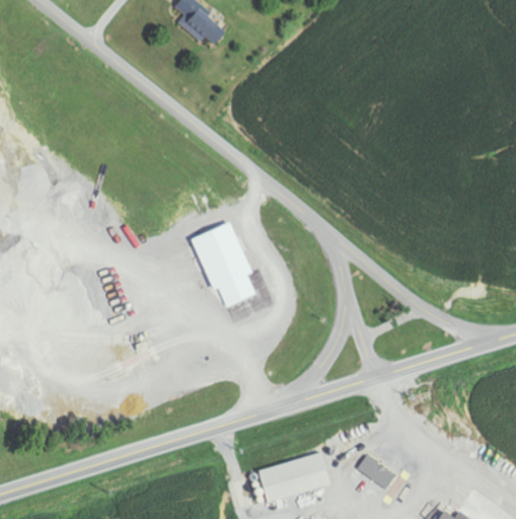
[(179,0),(173,7),(182,14),(176,22),(201,43),(204,38),(214,46),(226,31),(189,0),(179,0)]
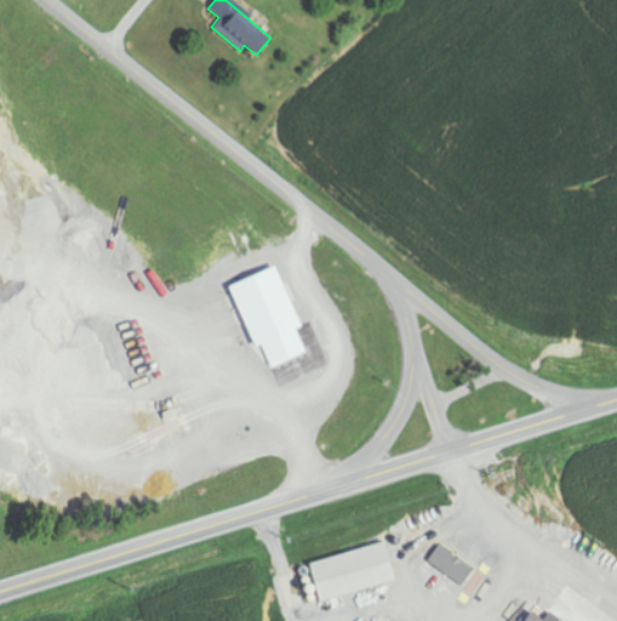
[(230,284),(253,347),(261,345),(270,368),(306,354),(296,328),(301,326),(278,266),(230,284)]
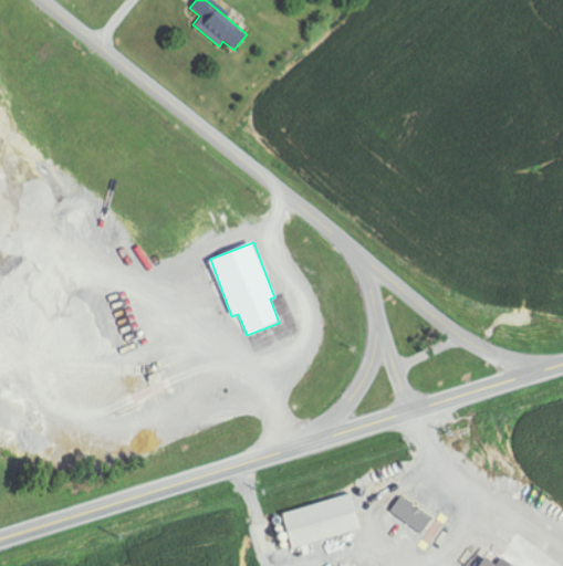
[(281,512),(290,547),(361,530),(352,494),(281,512)]
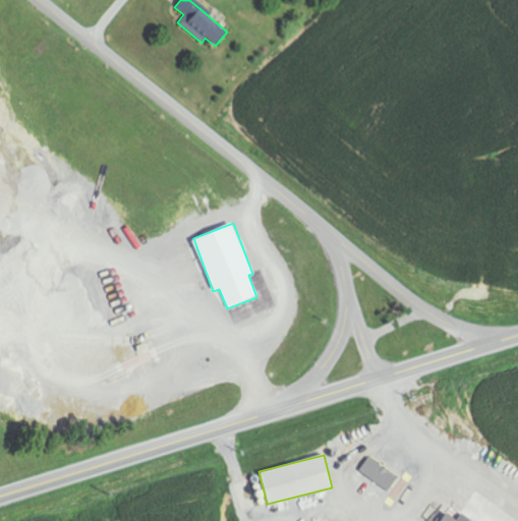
[(396,477),(367,457),(357,471),(387,491),(396,477)]
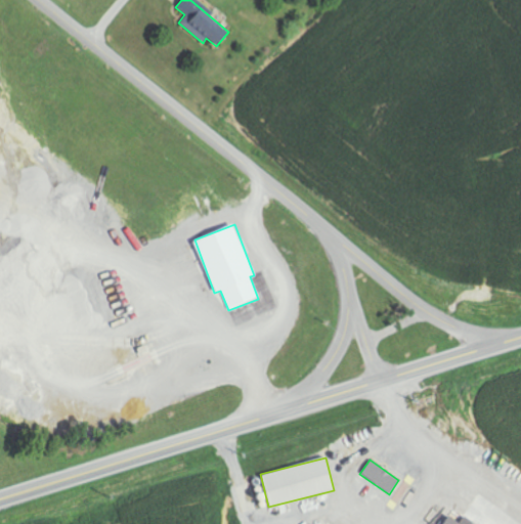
[(477,523),(464,515),(460,521),(448,514),(441,523),(477,523)]
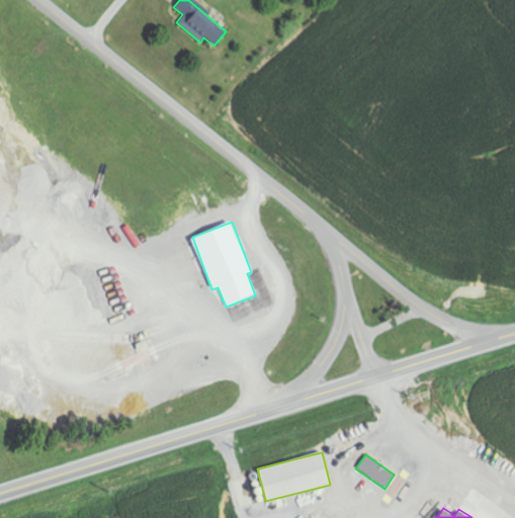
All buildings are outlined.
